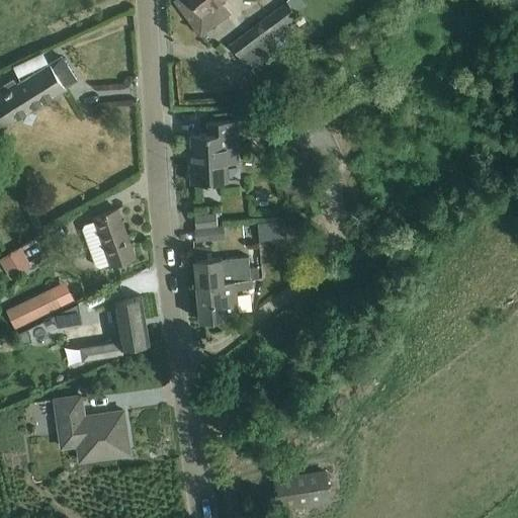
[(179,0),(204,33),(234,11),(225,0),(179,0)]
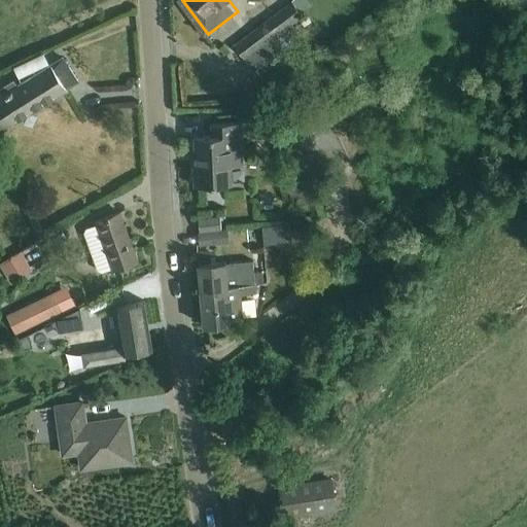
[(305,0),(294,0),(291,2),(234,44),(245,59),(274,38),(279,45),(295,33),(290,26),(302,16),(312,9),(305,0)]
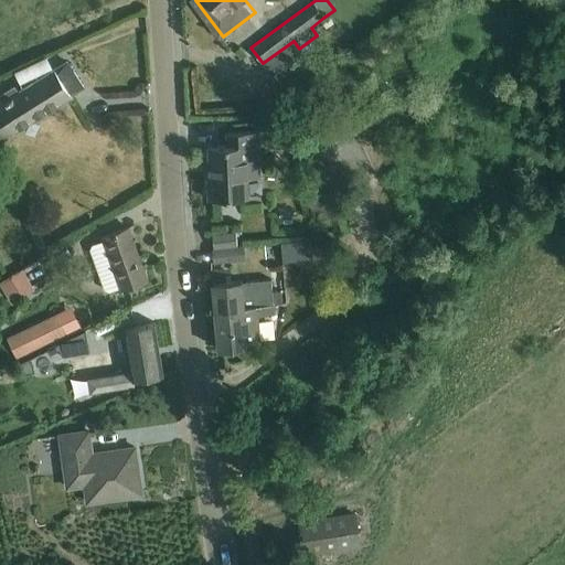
[(409,21),(395,32),(402,41),(416,30),(409,21)]
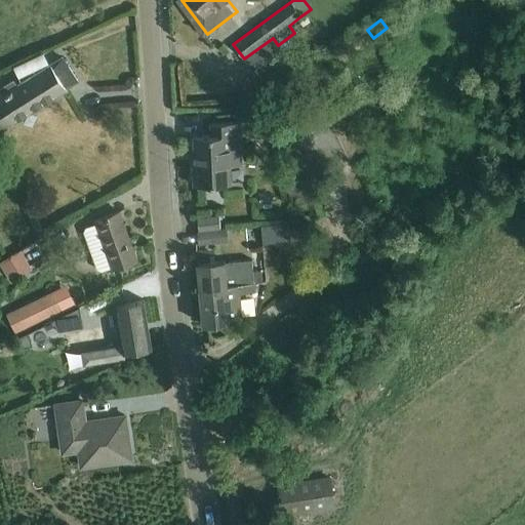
[(0,128),(74,82),(59,58),(17,84),(13,78),(0,86),(0,128)]
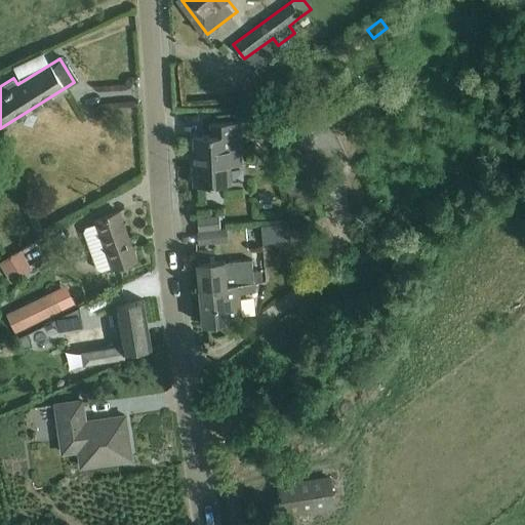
[(241,150),(240,122),(210,123),(210,135),(194,135),(195,164),(193,164),(194,185),(232,184),(230,150),(241,150)]
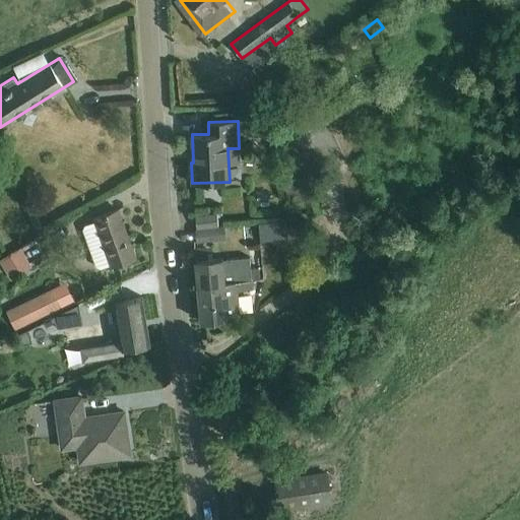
[(282,178),(293,203),(302,200),(310,219),(323,213),(305,168),(282,178)]
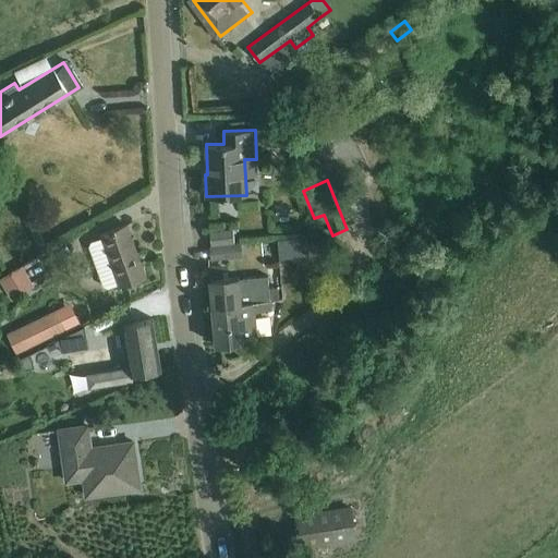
[(126,227),(101,235),(93,239),(89,246),(102,286),(109,289),(145,276),(126,227)]
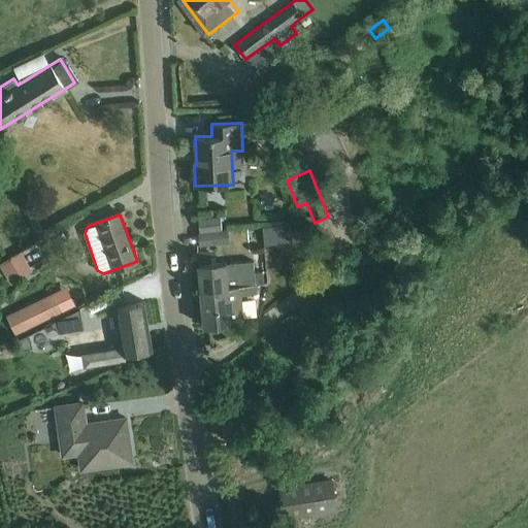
[(201,230),(224,228),(223,215),(200,217),(201,230)]
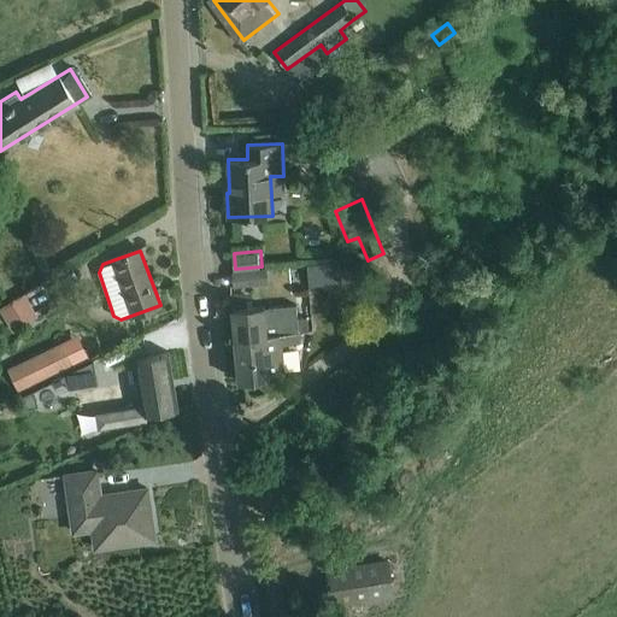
[(263,266),(262,266),(235,269),(234,269),(235,286),(265,283),(263,266)]
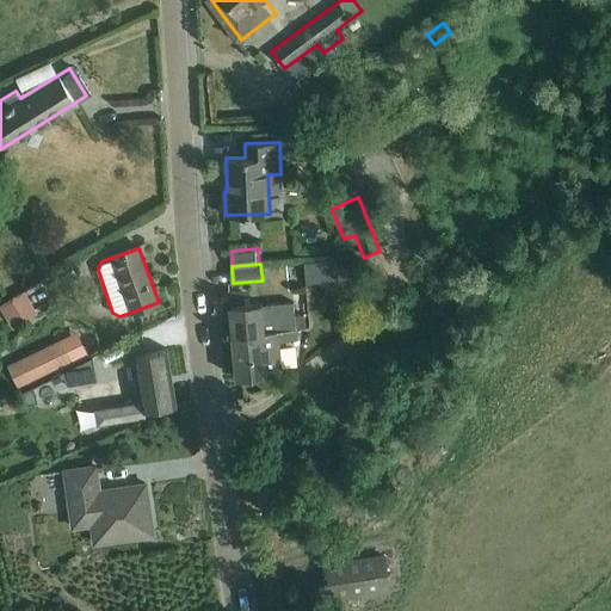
[(34,314),(24,300),(4,312),(13,327),(34,314)]
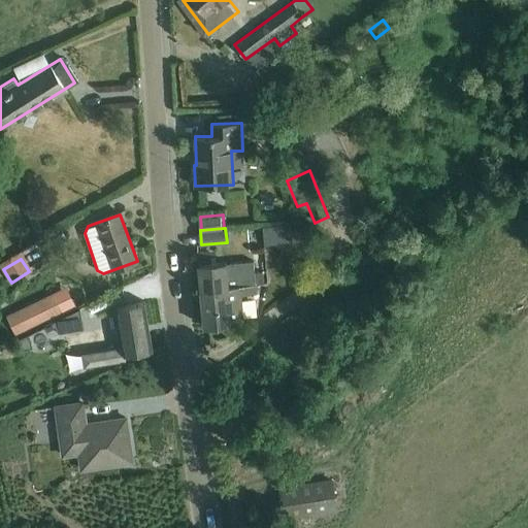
[(225,262),(198,264),(200,291),(230,288),(230,285),(253,284),(262,283),(261,272),(253,273),(252,261),(225,264),(225,262)]
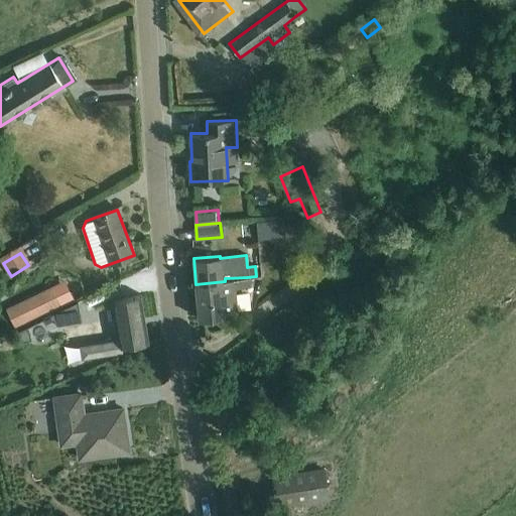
[(247,277),(225,278),(225,281),(196,284),(199,317),(236,314),(234,287),(248,286),(247,278),(247,277)]
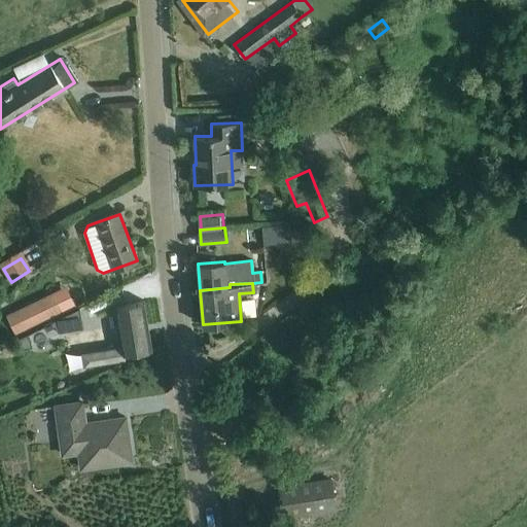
[(18,336),(64,314),(56,296),(9,319),(18,336)]
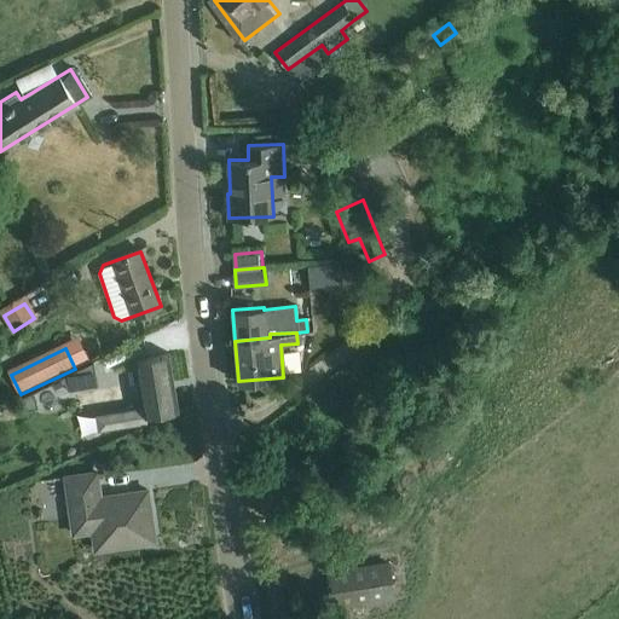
[(171,353),(137,359),(144,406),(97,415),(99,431),(119,427),(119,428),(149,423),(148,416),(180,411),(171,353)]
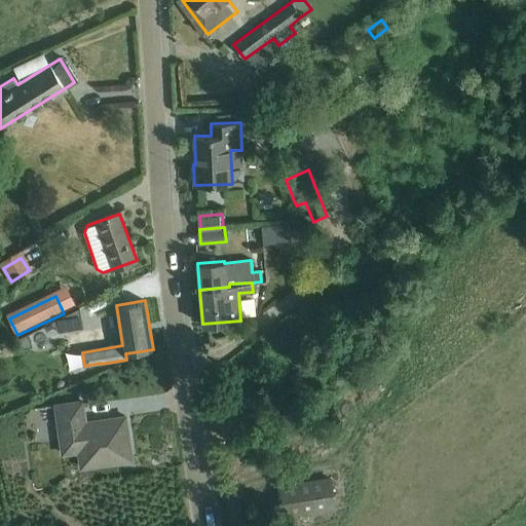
[(80,307),(44,326),(46,331),(55,326),(58,331),(82,328),(80,307)]
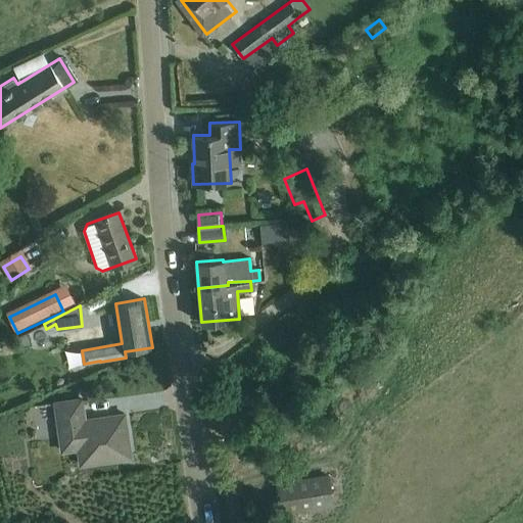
[(24,334),(11,340),(13,345),(33,344),(31,337),(28,332),(24,334)]
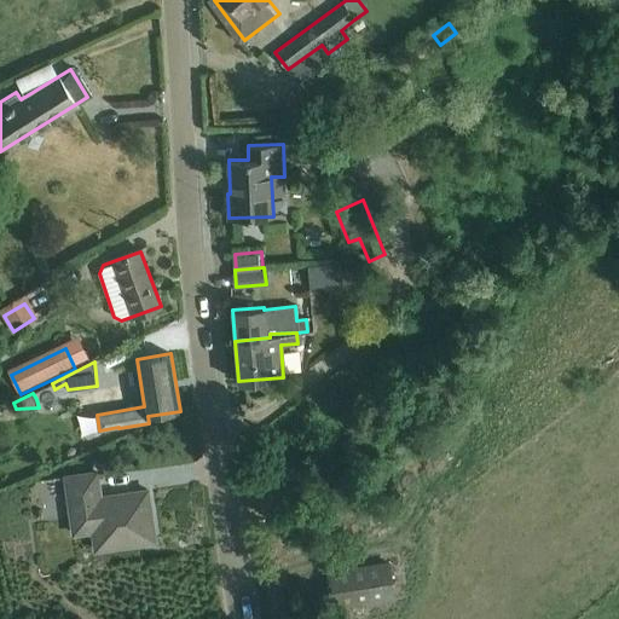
[(144,524),(152,522),(149,492),(100,498),(97,473),(67,476),(74,533),(93,531),(97,550),(146,543),(144,524)]
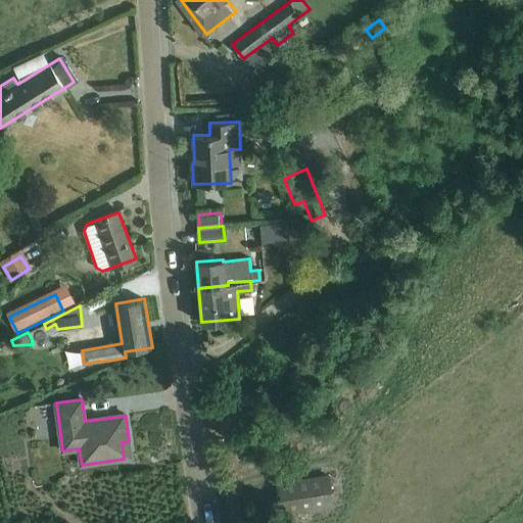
[(276,484),(280,514),(330,506),(325,476),(276,484)]
